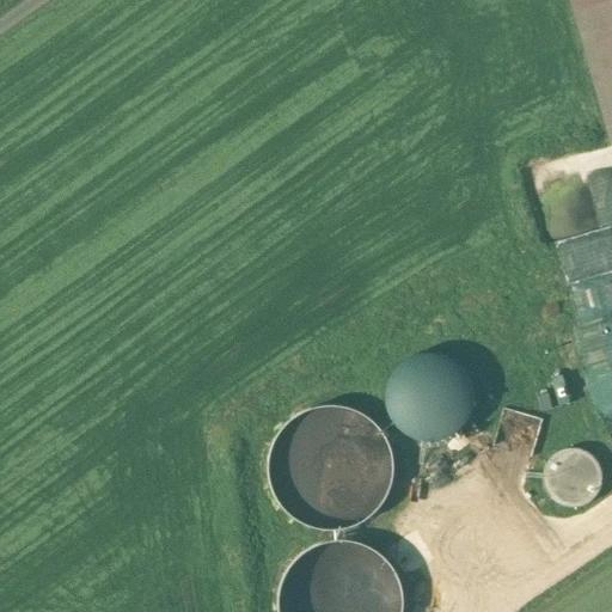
[(570,0),(574,12),(605,4),(603,0),(570,0)]
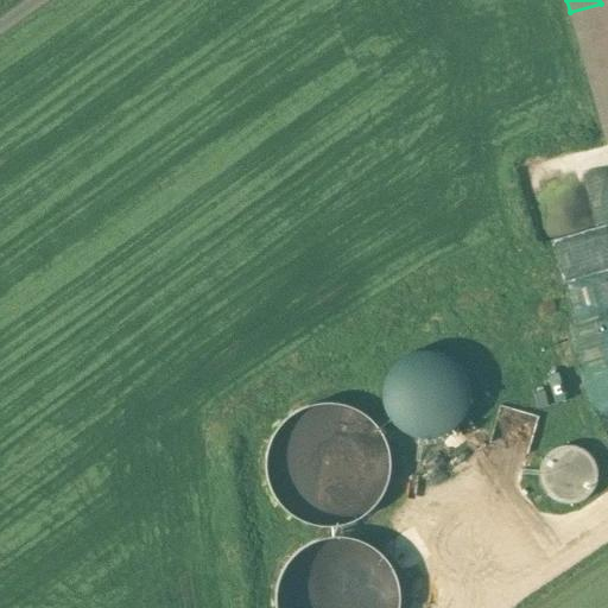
[(607,314),(574,323),(587,373),(607,367),(607,314)]
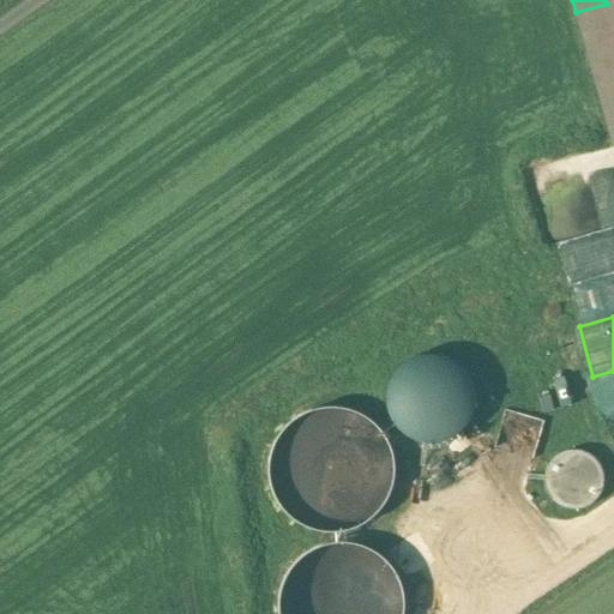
[(422,443),(437,443),(450,439),(462,431),(469,419),(474,405),(474,391),(469,378),(462,367),(451,359),(438,355),(425,354),(410,359),(399,366),(390,378),(385,391),(385,404),(389,419),(397,429),(409,438),(422,443)]
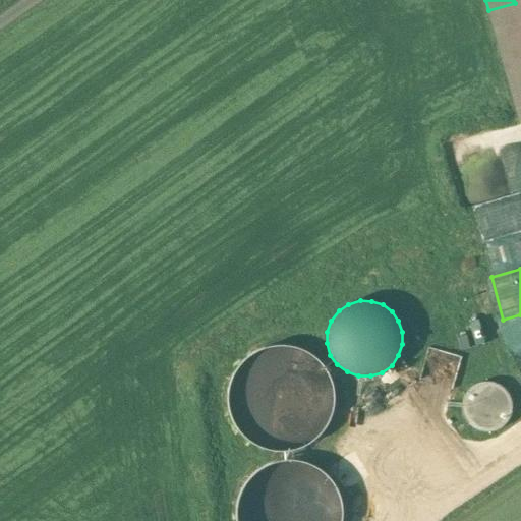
[(478,321),(469,323),(475,347),(484,344),(478,321)]
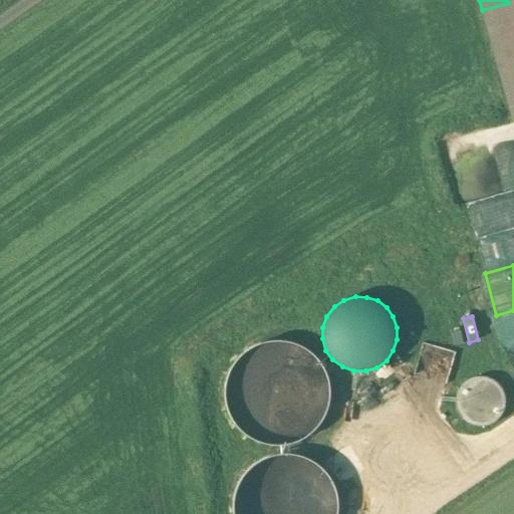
[(427,341),(415,375),(446,386),(457,351),(427,341)]
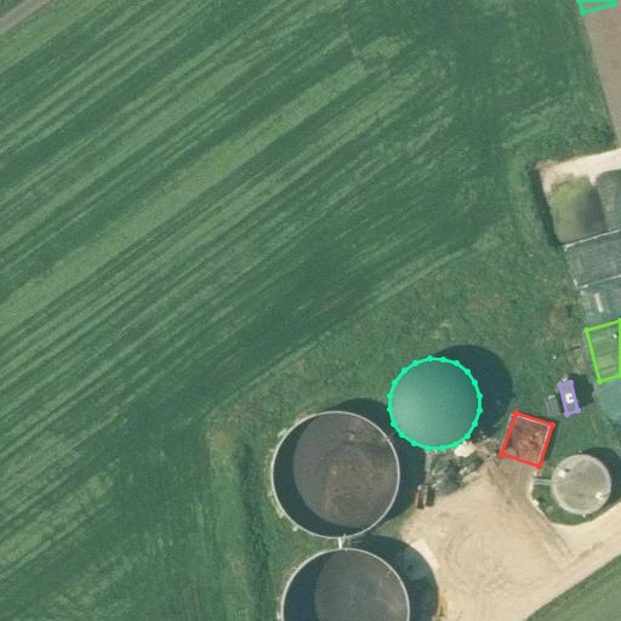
[(281,510),(292,523),(307,531),(323,537),(340,537),(357,534),(371,527),(383,514),(392,500),(397,482),(397,463),(389,445),(379,431),(363,420),(345,414),(325,414),(307,419),(291,429),(280,443),(274,460),(272,477),(274,494),(281,510)]
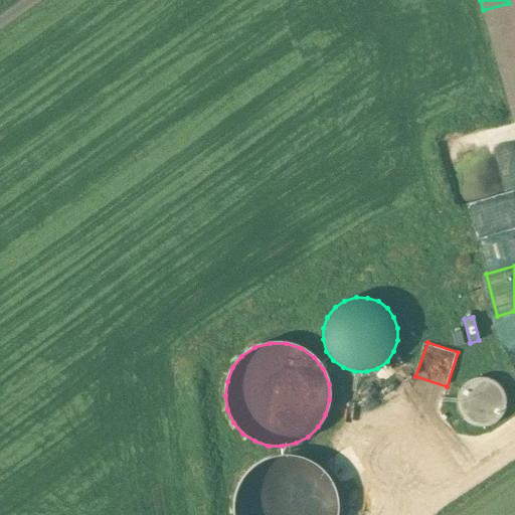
[(463,422),(503,423),(503,378),(464,377),(463,422)]
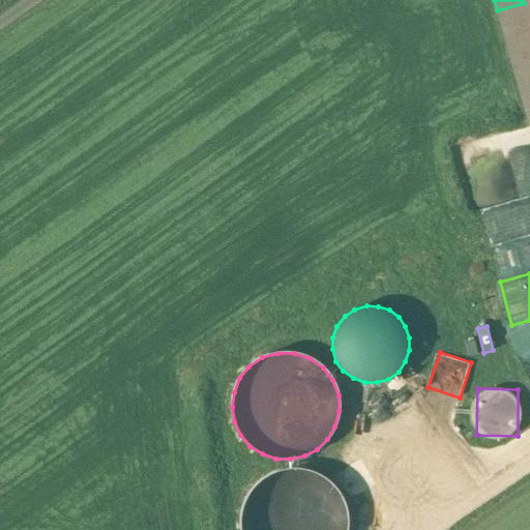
[(346,529),(347,518),(343,502),(334,489),(323,478),(308,472),(293,470),(277,472),(263,479),(252,490),(244,502),(240,514),(240,529),(346,529)]
